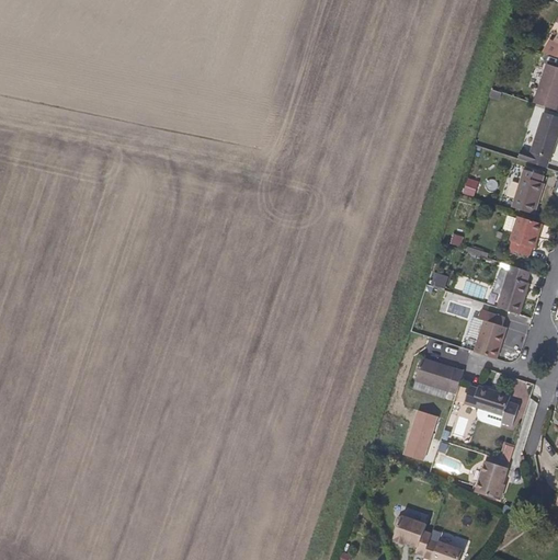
[(555,110),(557,102),(557,67),(546,64),(533,102),(555,110)]
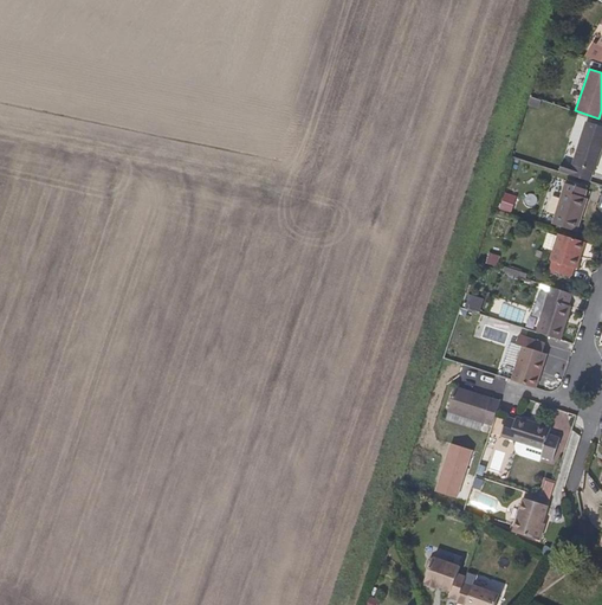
[(538,105),(541,98),(530,95),(528,102),(538,105)]
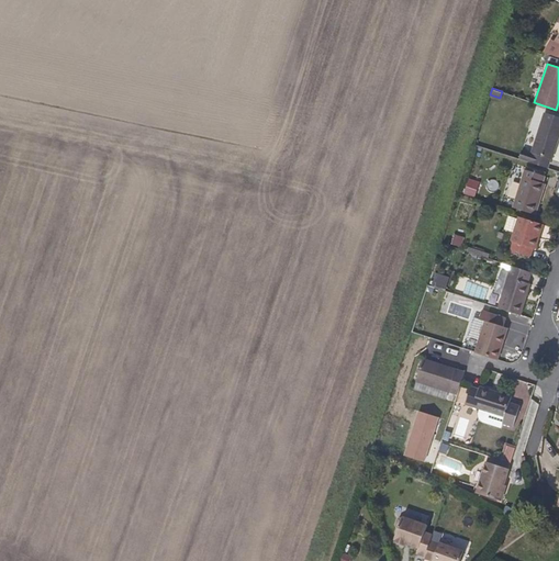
[(549,159),(558,128),(558,125),(538,119),(527,153),(521,150),(518,158),(546,166),(548,160),(549,159)]
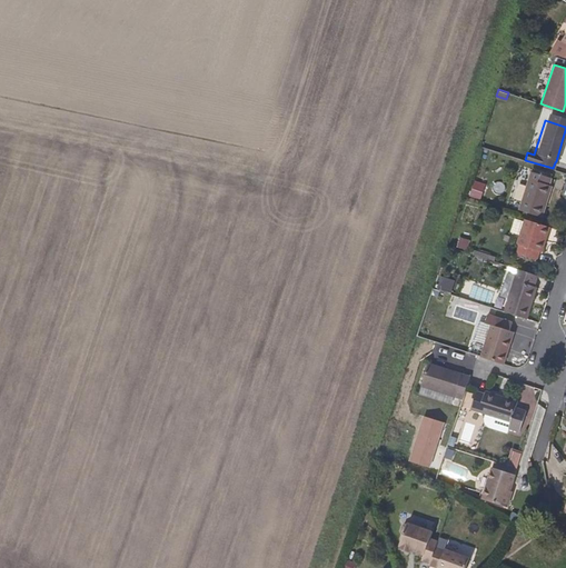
[(542,218),(554,181),(529,172),(517,209),(542,218)]
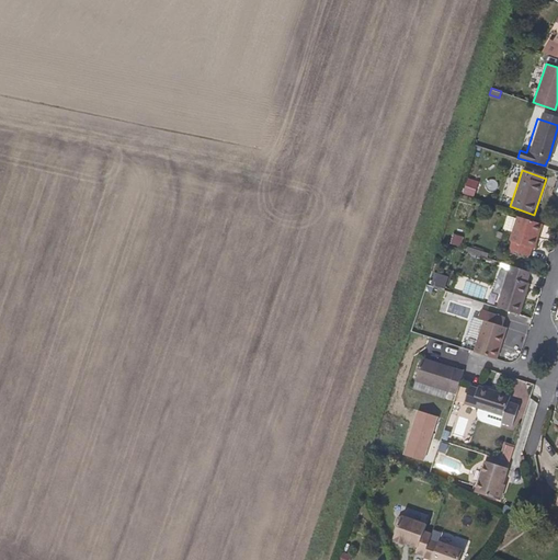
[(482,183),(471,180),(466,195),(477,198),(482,183)]
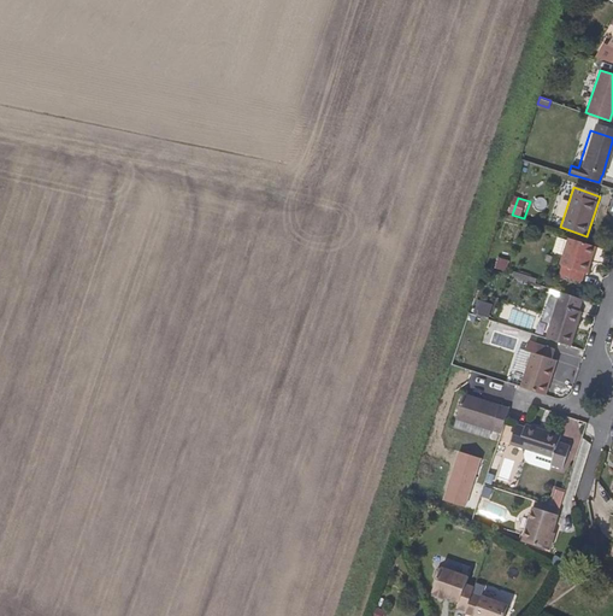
[(581,281),(591,244),(564,235),(553,271),(581,281)]
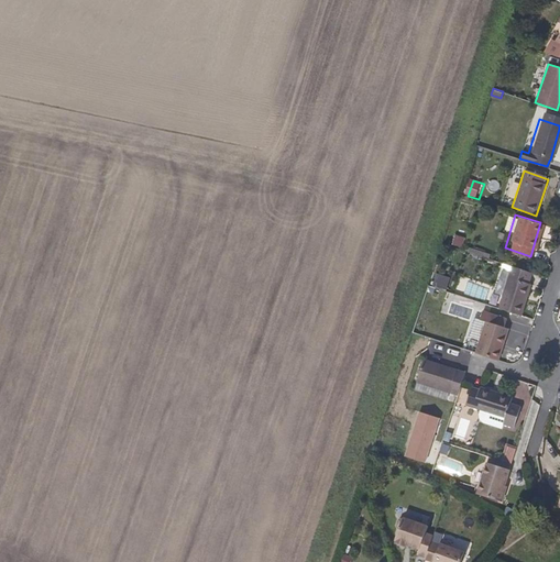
[(468,240),(458,237),(454,246),(464,250),(468,240)]
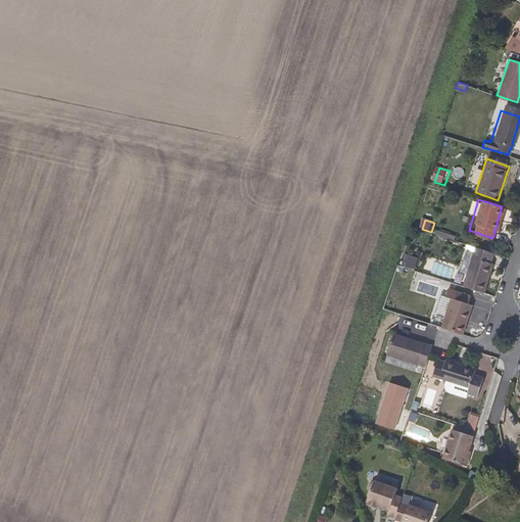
[(482,292),(490,265),(488,264),(491,252),(475,246),(463,286),(482,292)]
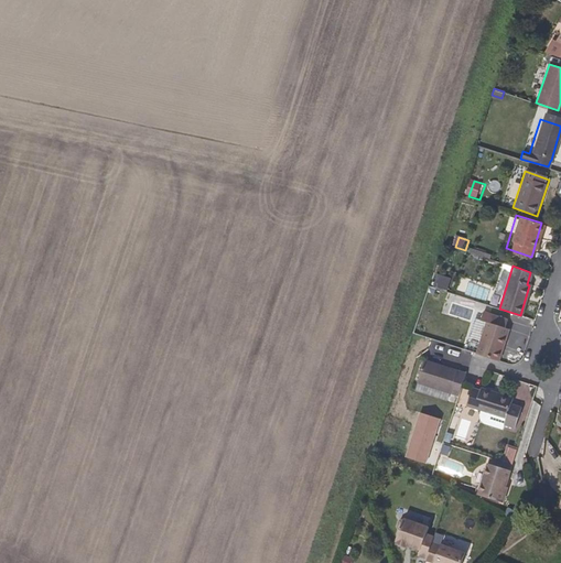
[(454,280),(441,275),(437,288),(450,292),(454,280)]
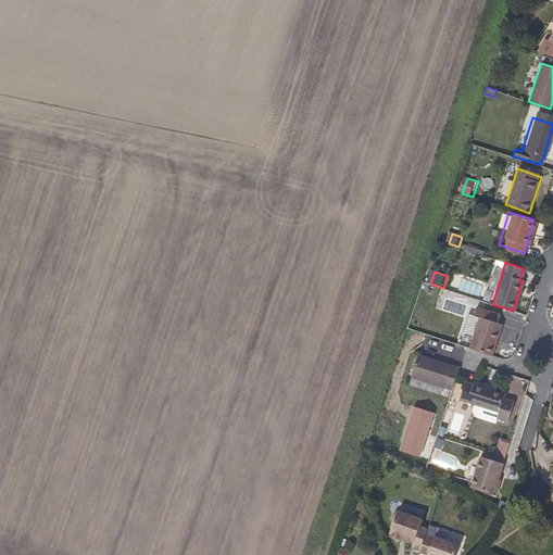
[(484,352),(493,319),(470,312),(460,344),(465,347),(484,352)]
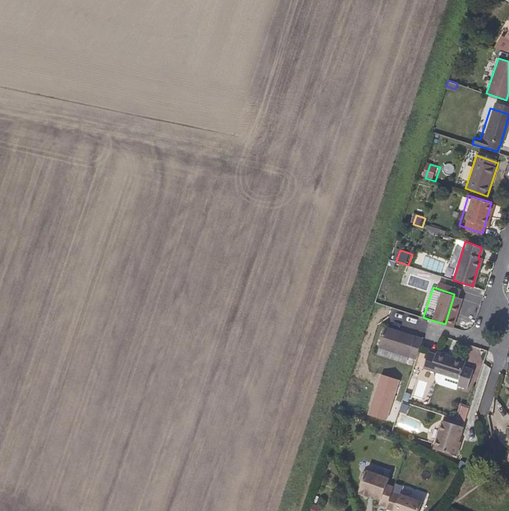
[(416,357),(423,338),(424,334),(383,321),(376,345),(394,350),(416,357)]
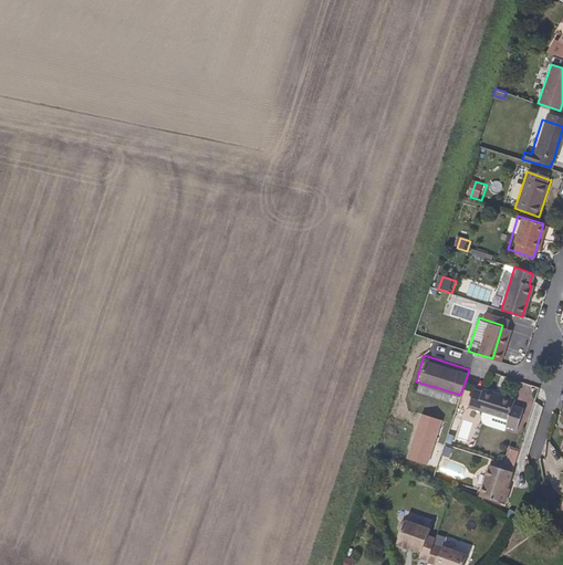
[(517,428),(522,407),(512,404),(513,397),(473,385),(466,407),(481,411),(480,417),(481,421),(485,425),(503,430),(506,425),(517,428)]
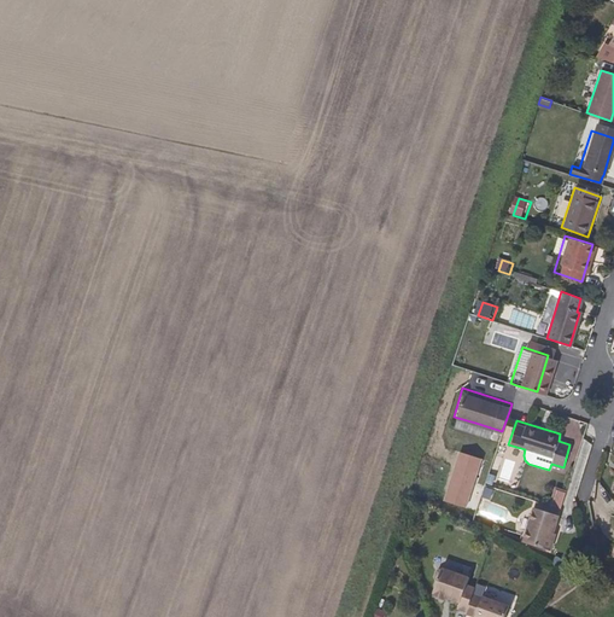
[(485,461),(462,454),(446,502),(469,510),(485,461)]
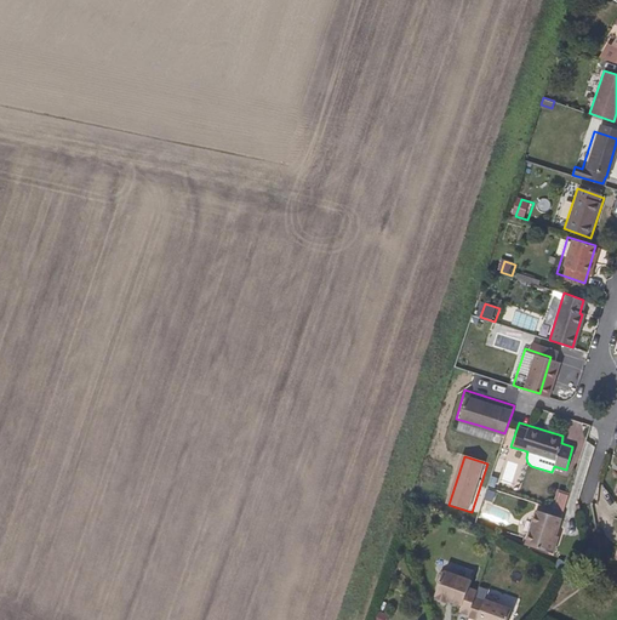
[(552,552),(563,518),(537,511),(526,545),(552,552)]
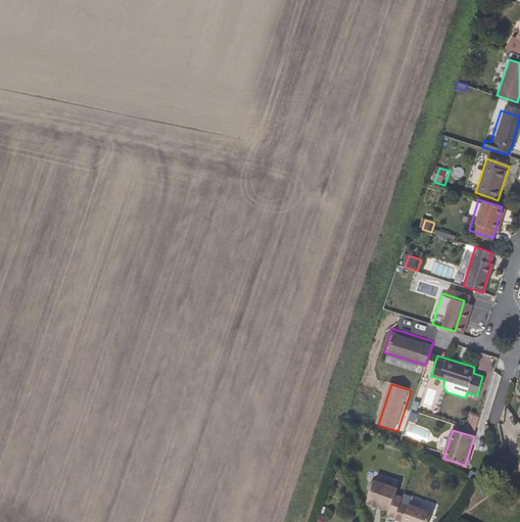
[(395,494),(397,487),(374,479),(372,480),(370,486),(371,488),(367,500),(369,501),(368,503),(377,505),(378,503),(390,507),(388,514),(395,517),(399,503),(402,496),(395,494)]
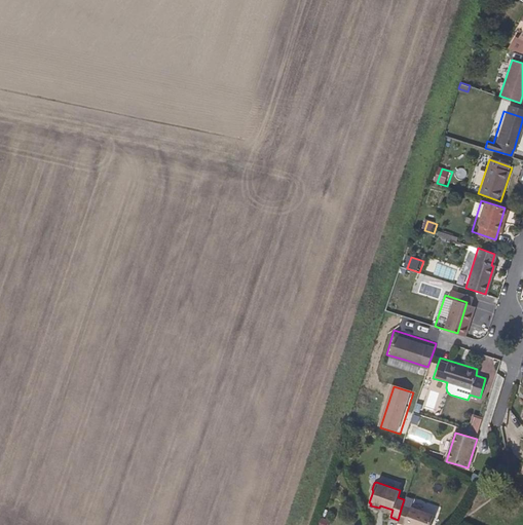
[(431,524),(435,515),(411,507),(410,509),(402,505),(398,520),(397,522),(404,524),(431,524)]
